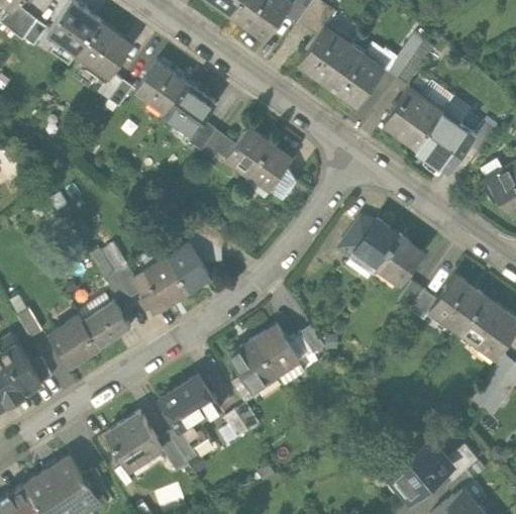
[(69,0),(47,30),(78,52),(101,19),(75,0),(69,0)]
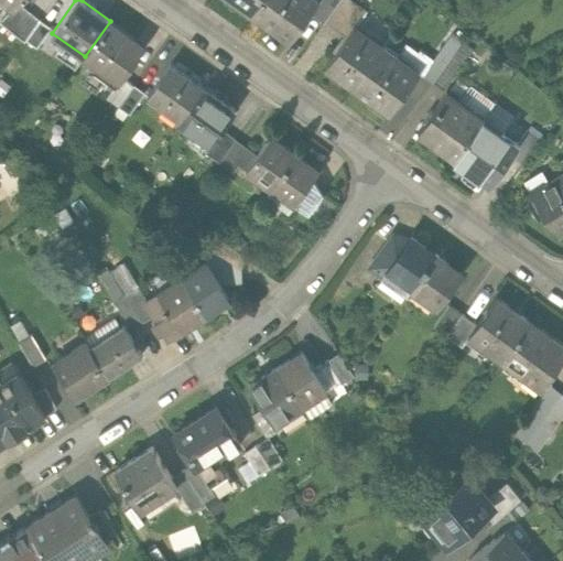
[(234,0),(255,15),(266,0),(234,0)]
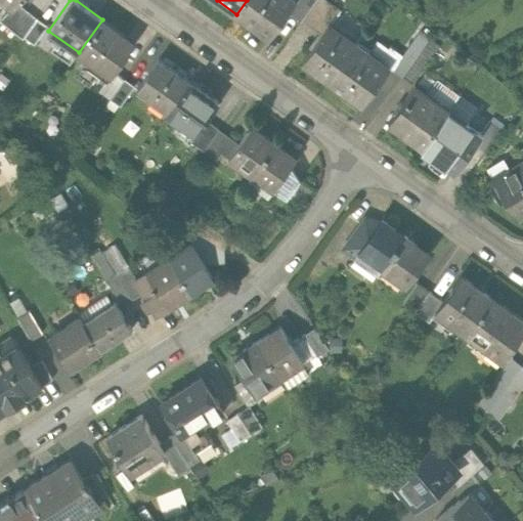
[(291,0),(247,0),(236,14),(269,38),(290,11),(296,3),(294,2),(291,0)]
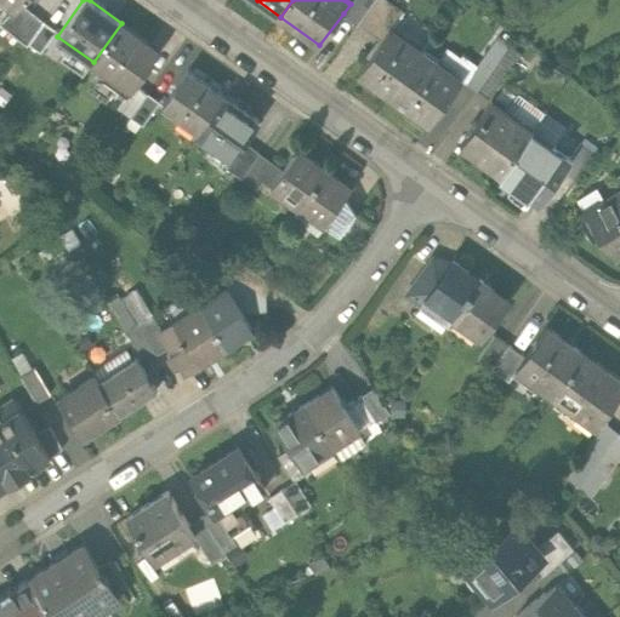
[(343,13),(358,24),(376,0),(350,0),(348,3),(351,4),(343,13)]
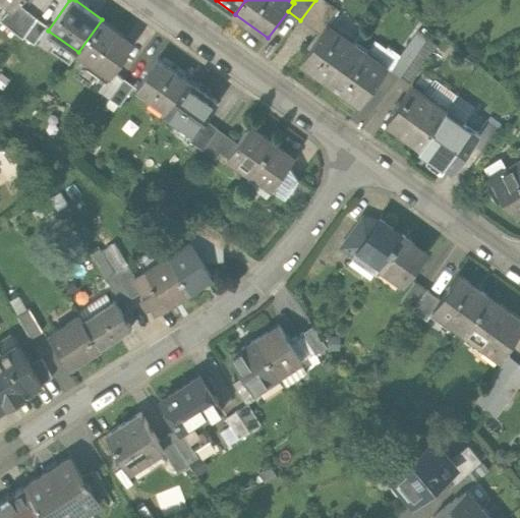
[(337,11),(322,0),(315,0),(300,20),(320,36),(327,26),(337,11)]
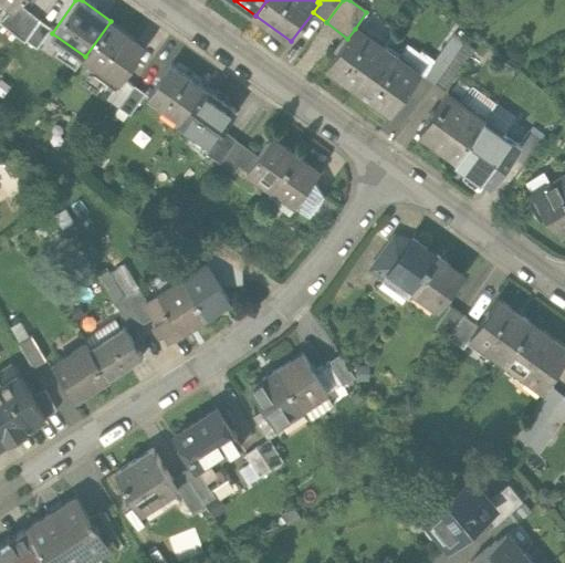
[(25,41),(27,40),(42,19),(20,2),(16,6),(0,21),(25,41)]
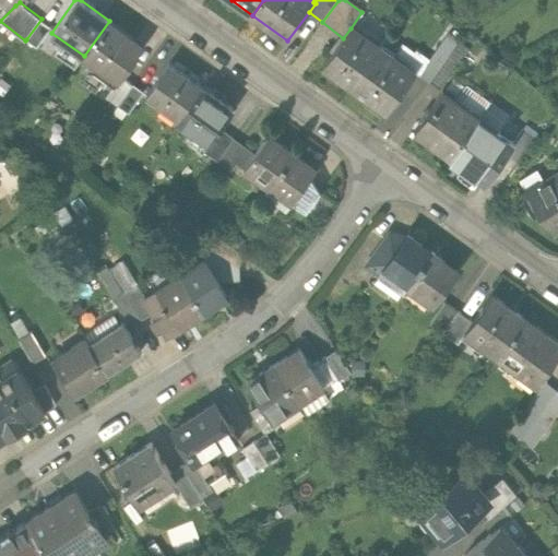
[(50,26),(42,19),(26,39),(37,47),(50,26)]
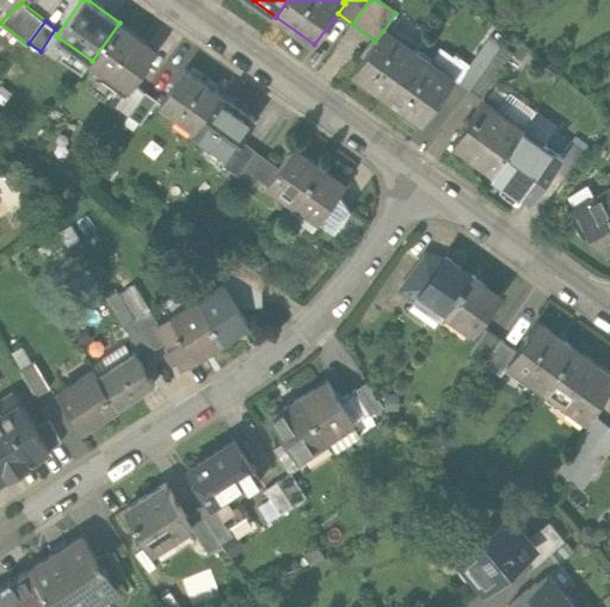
[(158,50),(119,23),(92,61),(129,87),(130,90),(134,84),(158,50)]
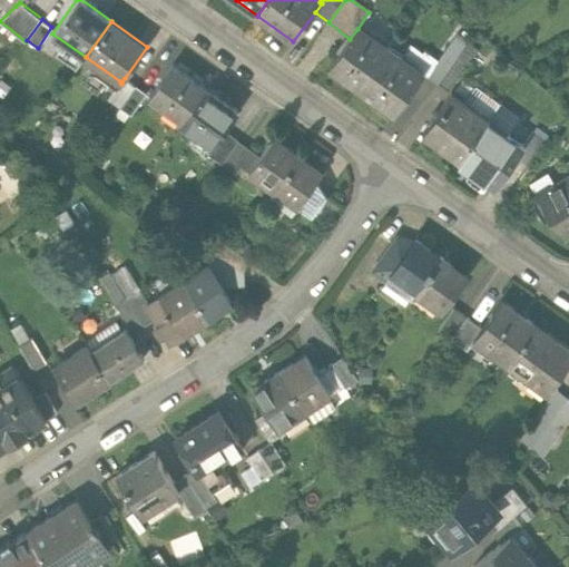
[(329,69),(357,90),(386,50),(357,29),(350,39),(329,69)]
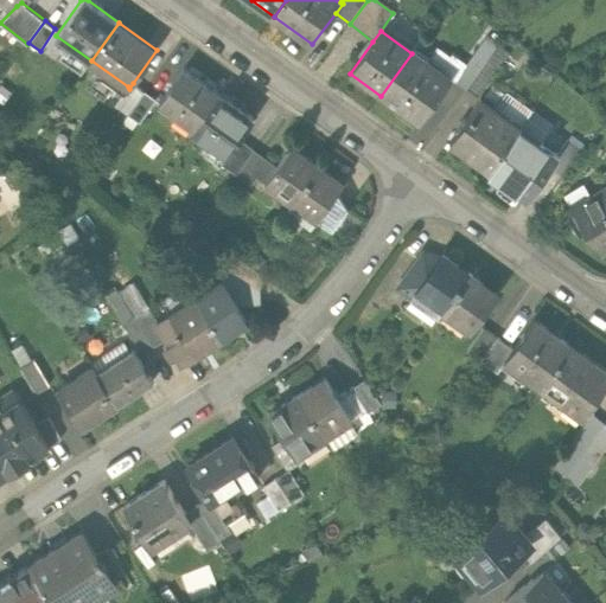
[(486,38),(466,68),(454,83),(465,91),(498,46),(486,38)]
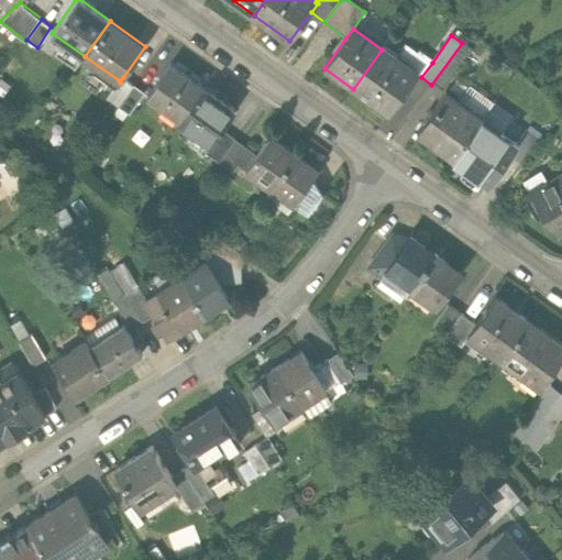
[(472,51),(462,43),(431,85),(442,94),(472,51)]
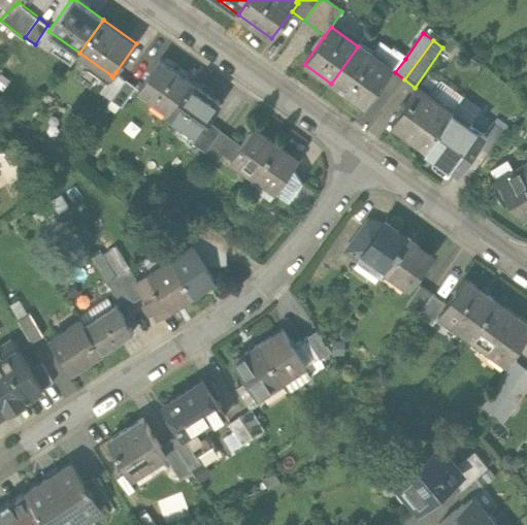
[(393,71),(395,72),(405,59),(392,50),(391,51),(382,44),(372,57),(369,60),(390,74),(393,71)]
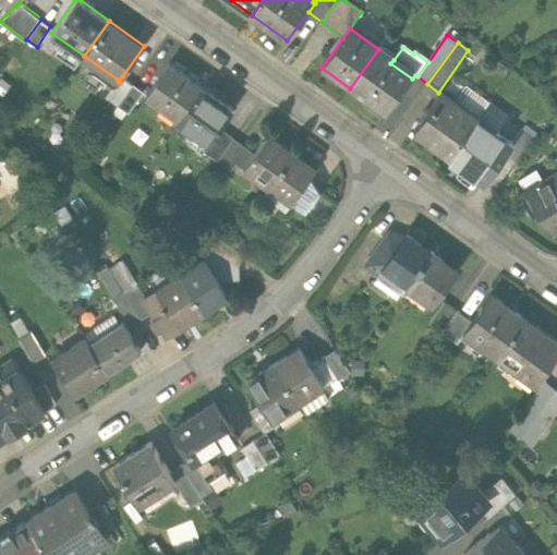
[(394,60),(378,49),(350,88),(387,115),(412,79),(390,63),(394,60)]
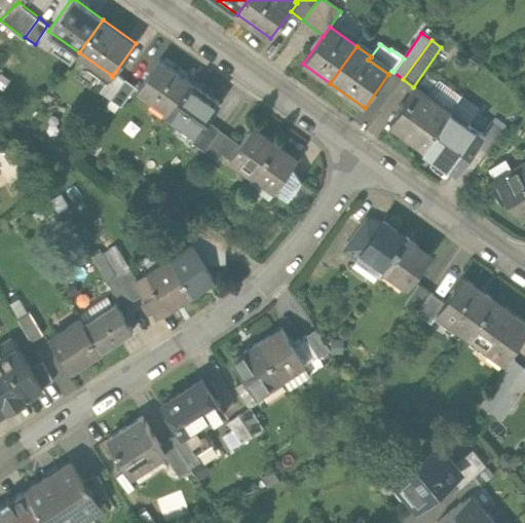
[(138,89),(169,112),(190,81),(159,60),(138,89)]
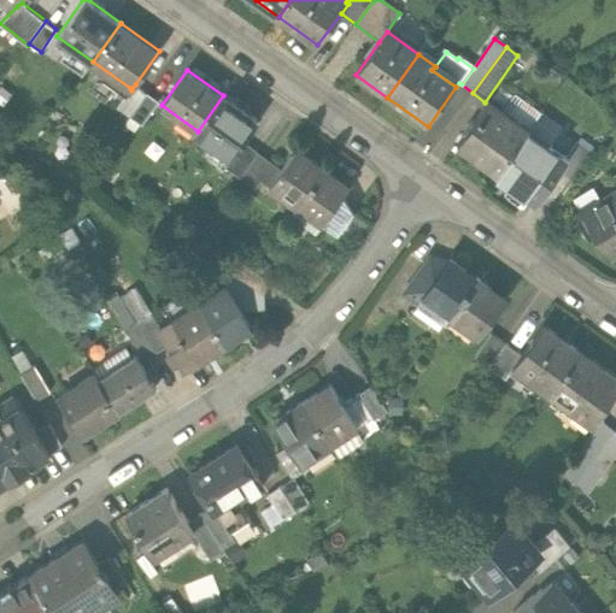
[(117,107),(130,117),(147,93),(135,84),(132,90),(130,88),(117,107)]
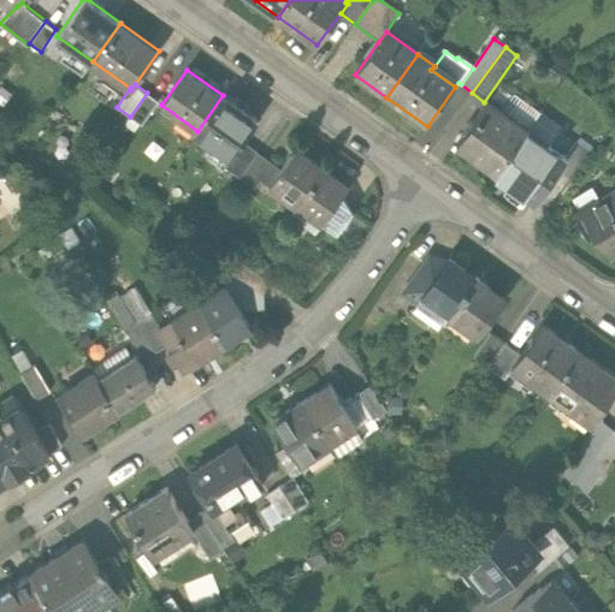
[(159,102),(147,93),(130,117),(141,125),(159,102)]
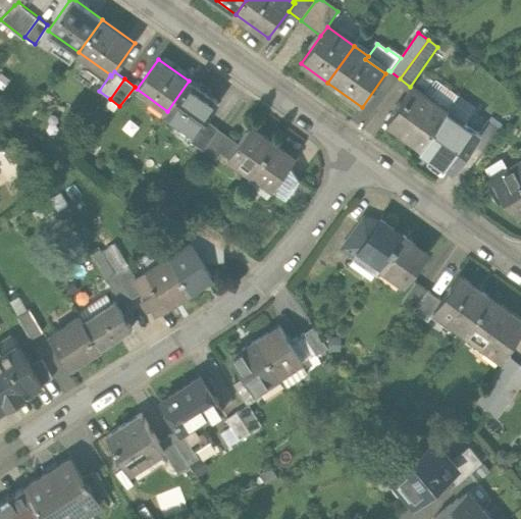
[(218,102),(189,81),(167,111),(164,114),(194,136),(195,136),(205,120),(218,102)]
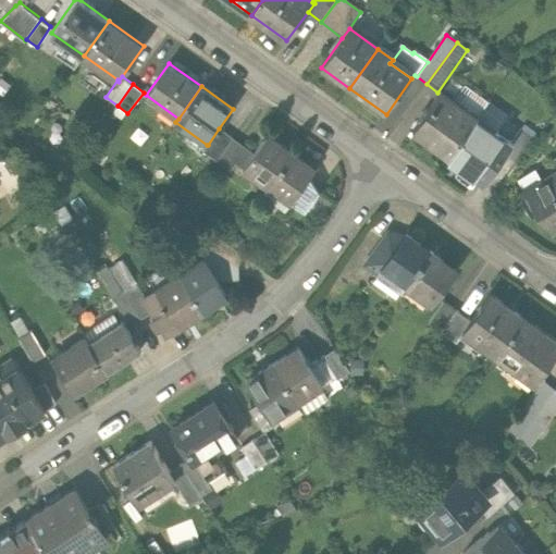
[(414,133),(449,158),(487,105),(465,88),(454,103),(441,95),(414,133)]
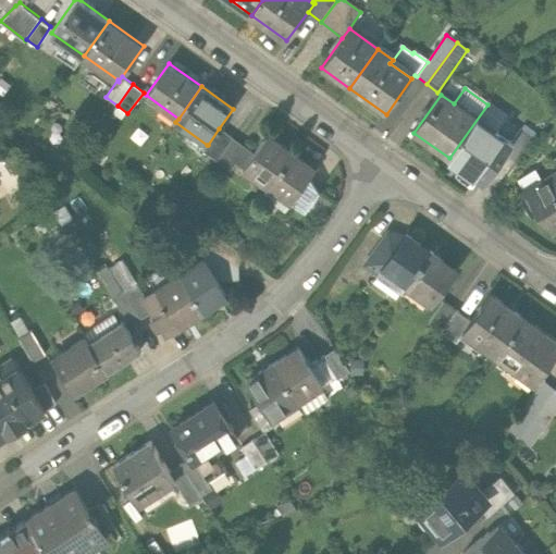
[(506,118),(487,105),(449,158),(484,183),(504,156),(511,145),(495,133),(506,118)]
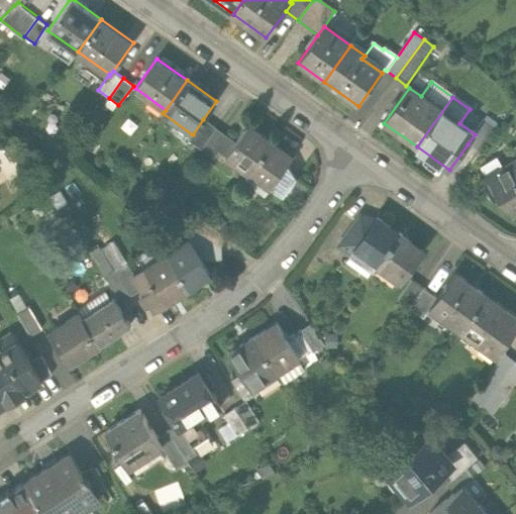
[(188,139),(201,149),(216,128),(203,119),(193,134),(192,134),(188,139)]
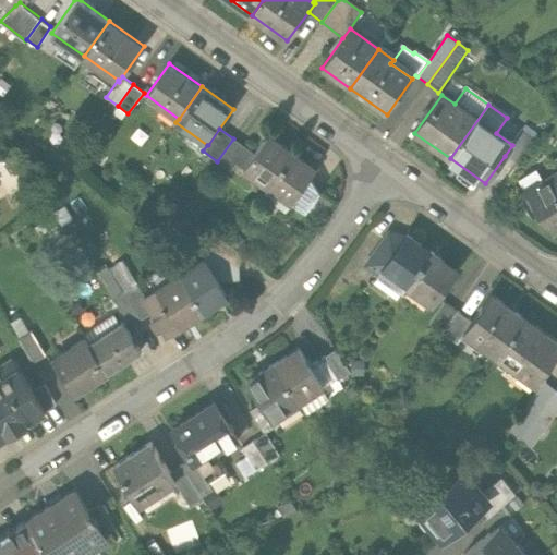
[(505,156),(520,167),(537,141),(522,130),(512,145),(505,156)]
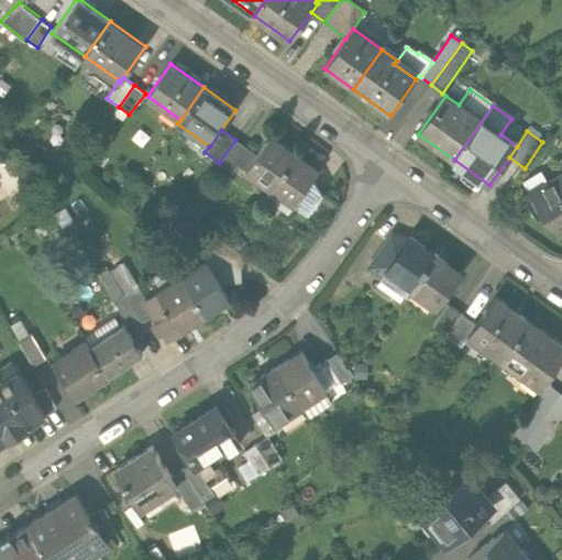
[(245,171),(271,189),(296,154),(270,135),(256,155),(245,171)]
